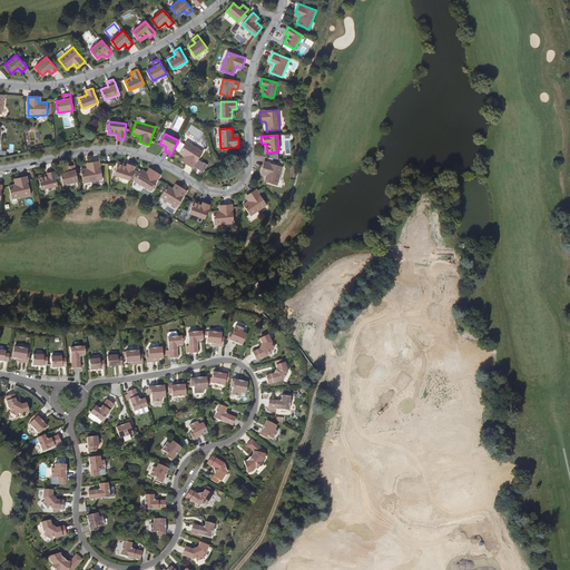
[(179,153),(185,156),(187,158),(185,163),(193,168),(203,153),(187,141),(179,153)]
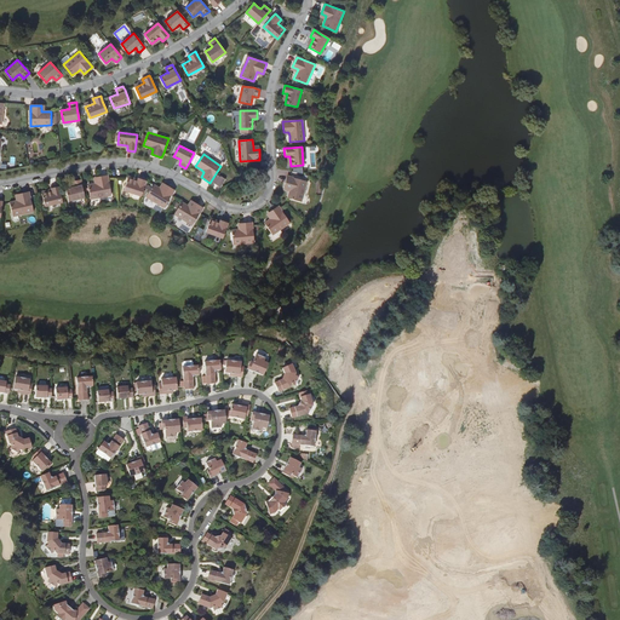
[(98,183),(95,184),(89,185),(91,199),(112,195),(108,176),(97,178),(98,183)]
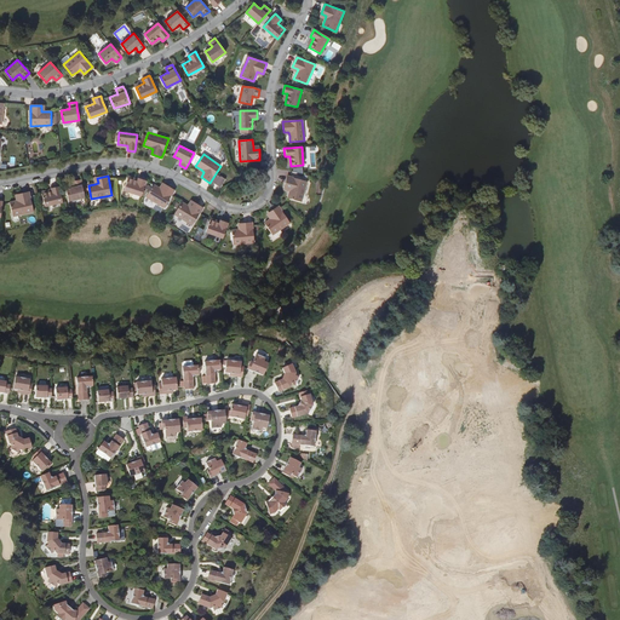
[(145,183),(147,179),(139,177),(138,179),(138,182),(128,178),(124,190),(141,196),(145,183)]
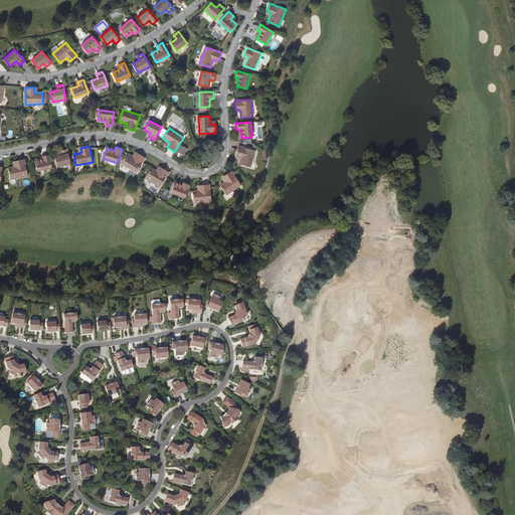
[(240,157),(240,159),(238,164),(249,168),(254,151),(238,147),(235,155),(240,157)]
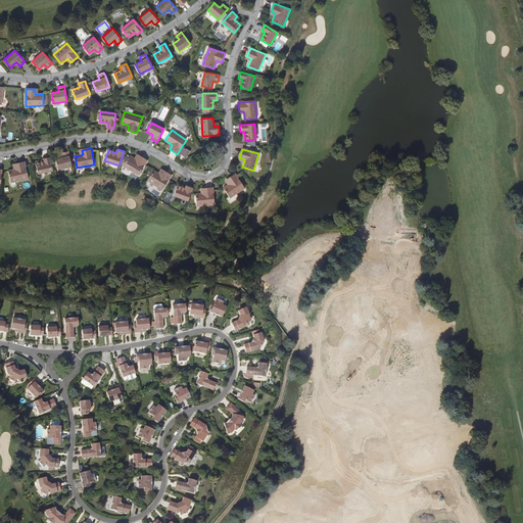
[(69,157),(67,152),(61,153),(61,154),(62,158),(60,158),(55,159),(57,170),(72,167),(69,157)]
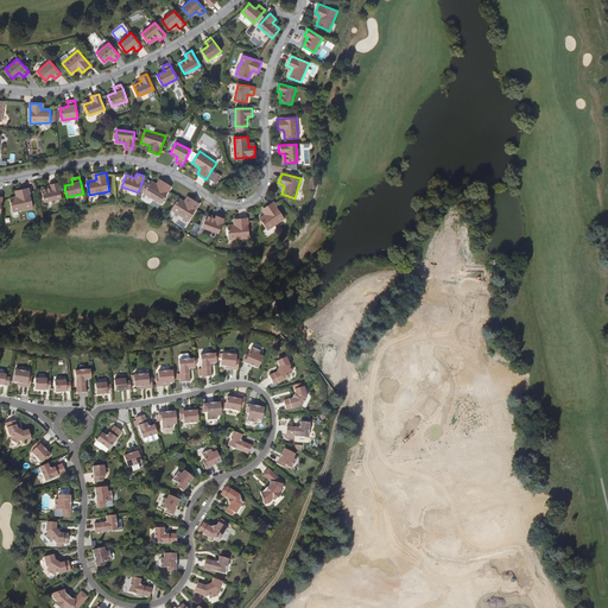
[(159,185),(157,184),(151,181),(144,192),(162,203),(171,187),(163,181),(159,185)]
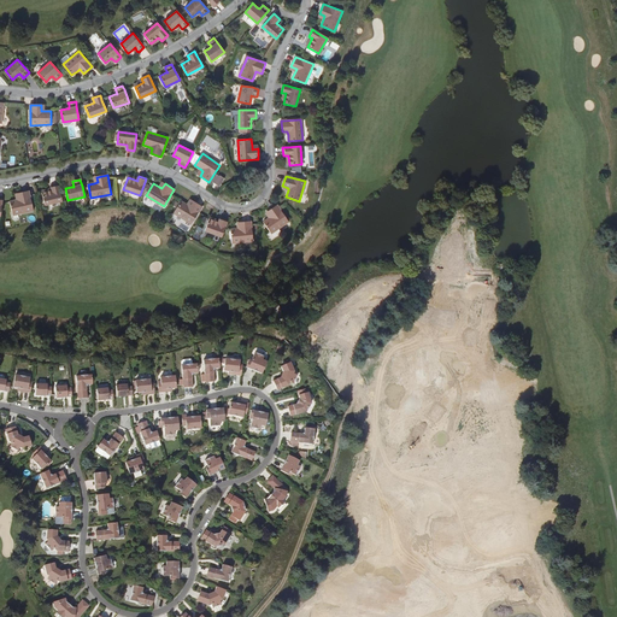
[(62,201),(58,184),(50,186),(51,188),(51,191),(41,193),(45,206),(62,201)]
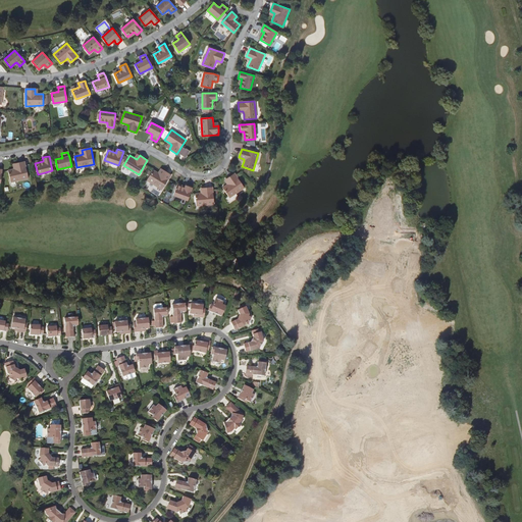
[(16,168),(13,169),(8,170),(11,181),(28,177),(24,161),(15,163),(16,168)]
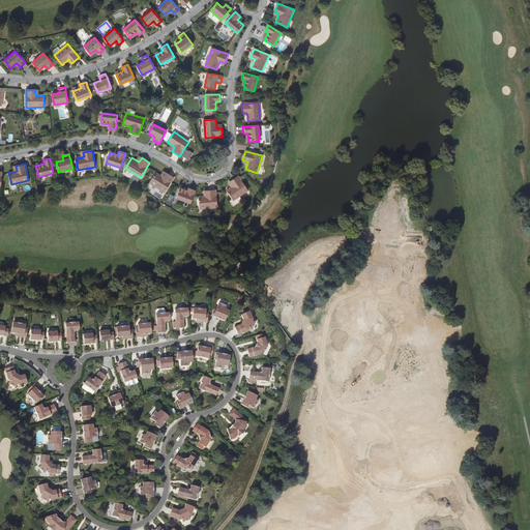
[(163,177),(160,175),(155,173),(149,182),(165,193),(174,178),(166,173),(163,177)]
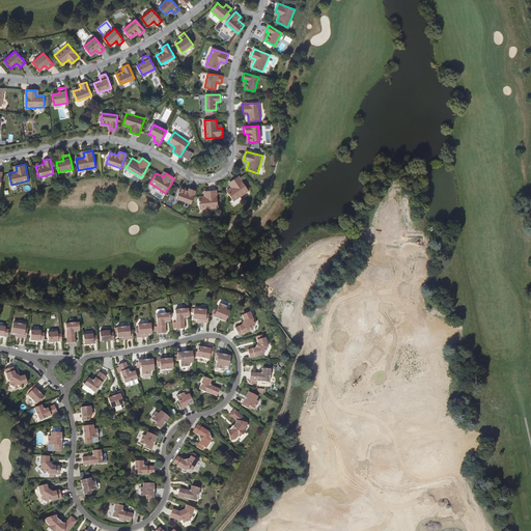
[(233,187),(231,188),(226,192),(233,201),(248,191),(239,176),(230,183),(233,187)]
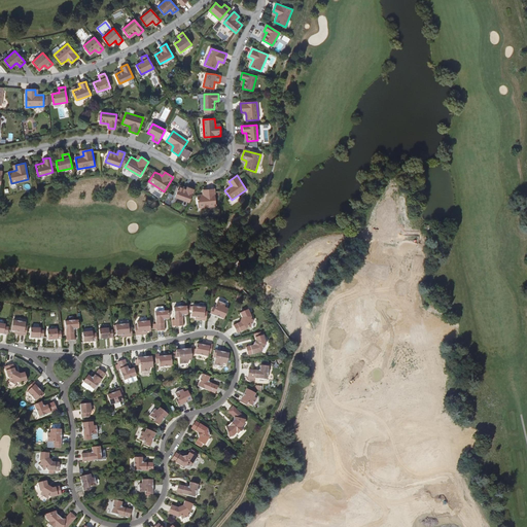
[(189,203),(195,188),(187,186),(187,188),(186,189),(178,187),(175,198),(189,203)]
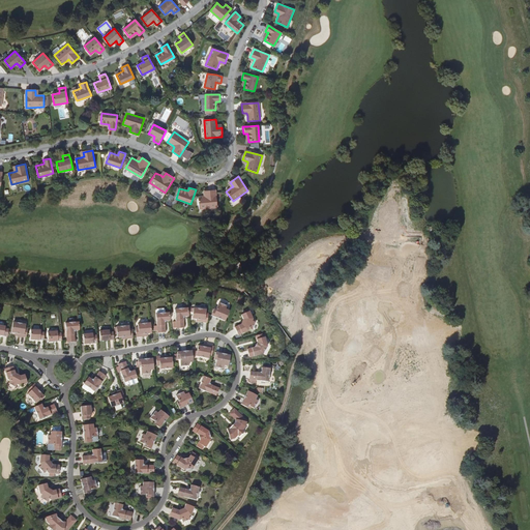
[(206,196),(204,197),(198,197),(199,209),(217,207),(215,190),(206,192),(206,196)]
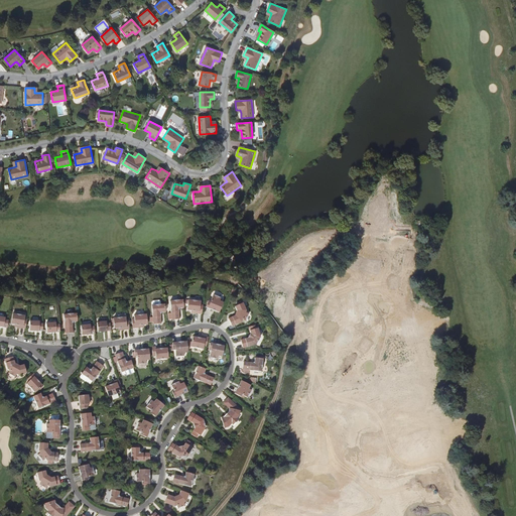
[(219,312),(223,302),(220,301),(221,297),(213,294),(211,300),(209,299),(206,306),(212,309),(213,307),(216,308),(215,310),(219,312)]
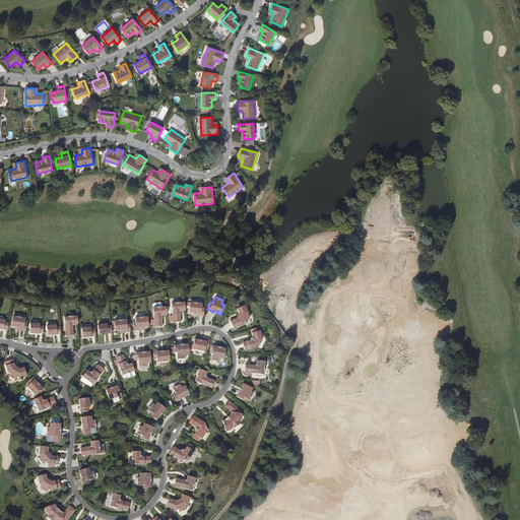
[(184,302),(172,304),(173,321),(181,321),(180,312),(182,310),(185,310),(184,302)]
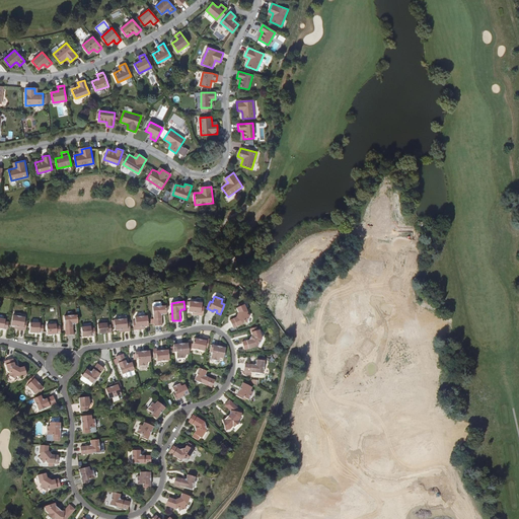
[(154,323),(154,325),(162,324),(161,315),(162,314),(166,313),(165,305),(161,306),(161,302),(153,303),(153,307),(152,307),(153,318),(151,318),(151,323),(154,323)]
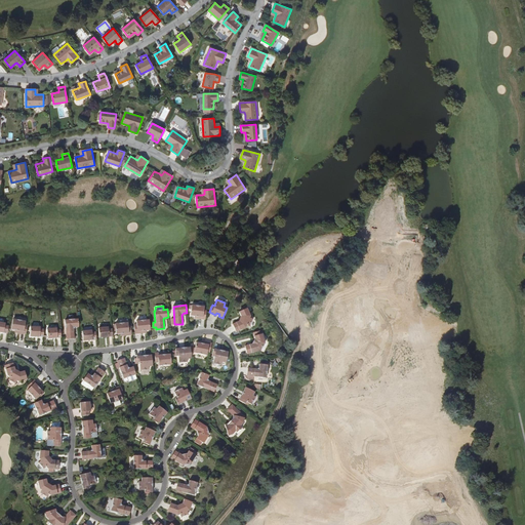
[(205,320),(206,311),(203,311),(204,307),(192,306),(191,316),(195,317),(198,317),(197,320),(205,320)]
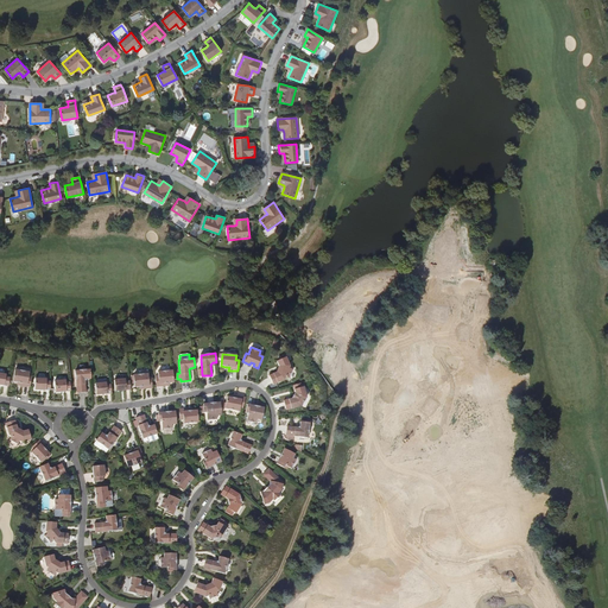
[(290,365),(286,356),(277,361),(280,367),(279,371),(270,375),(274,385),(286,379),(286,377),(290,378),(293,369),(290,367),(290,365)]
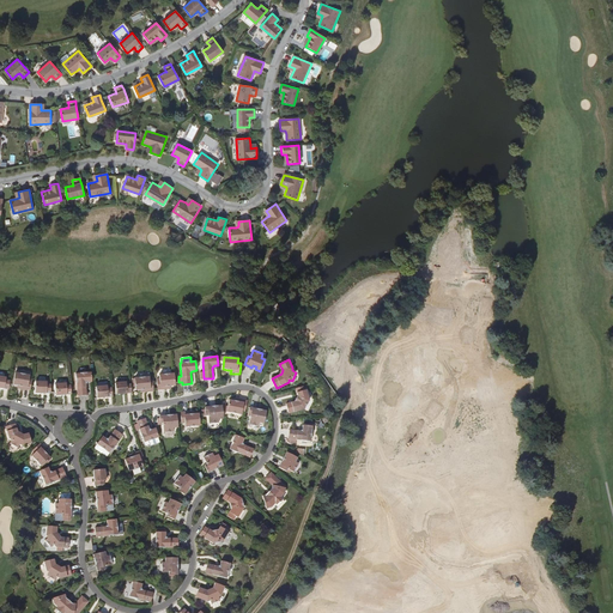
[(16,374),(13,386),(18,386),(22,387),(20,389),(30,392),(31,380),(29,380),(29,376),(16,374)]
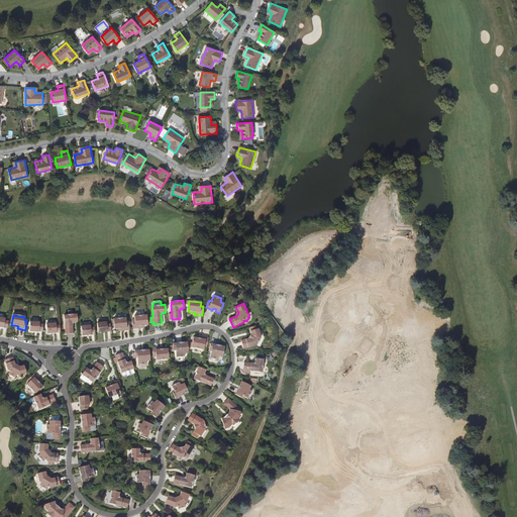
[(64,316),(65,334),(73,333),(72,324),(73,323),(77,323),(76,315),(64,316)]
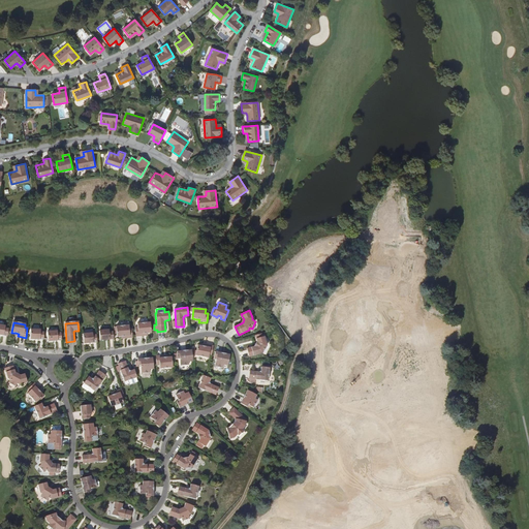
[(150,322),(137,323),(137,327),(135,327),(135,336),(144,336),(144,333),(147,333),(151,333),(150,322)]
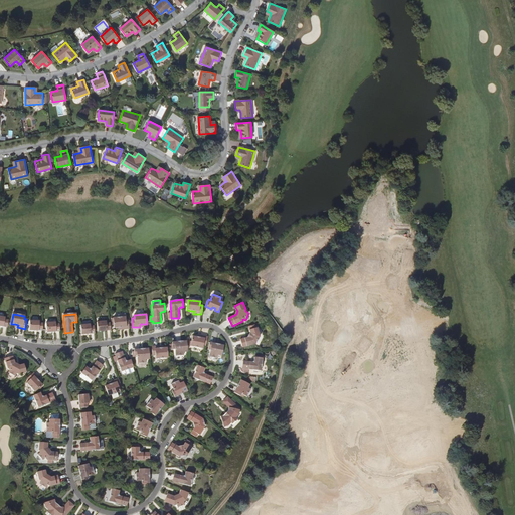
[(113,318),(111,318),(112,323),(114,323),(114,324),(114,327),(118,327),(121,327),(121,329),(129,328),(128,319),(125,320),(125,316),(113,317),(113,318)]
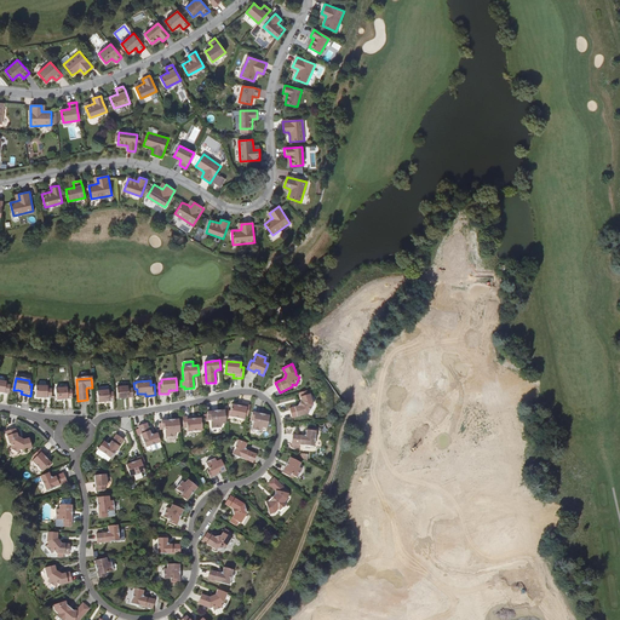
[(35,386),(35,397),(51,399),(51,389),(46,389),(46,386),(35,386)]
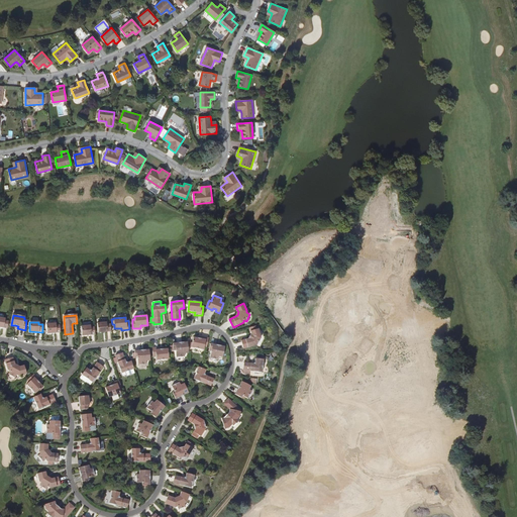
[(97,323),(98,333),(111,332),(110,324),(107,324),(106,322),(97,323)]
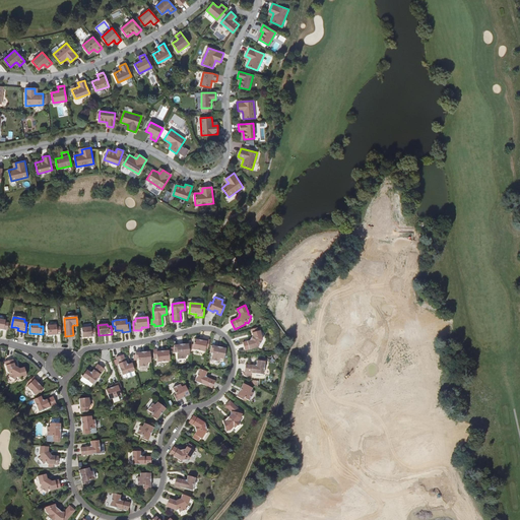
[(46,326),(47,335),(60,334),(59,327),(56,327),(55,325),(46,326)]
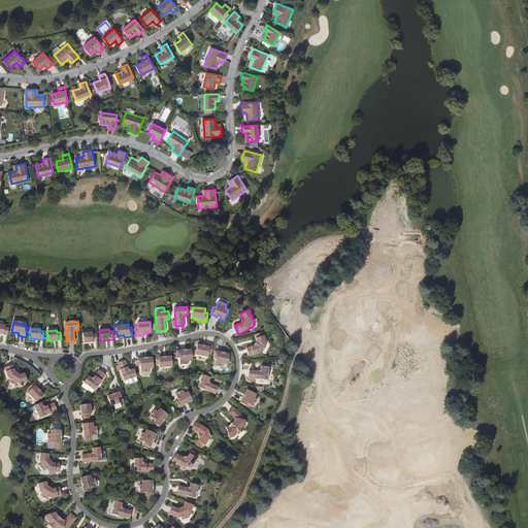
[(83,334),(84,343),(97,342),(96,334),(92,335),(92,333),(83,334)]
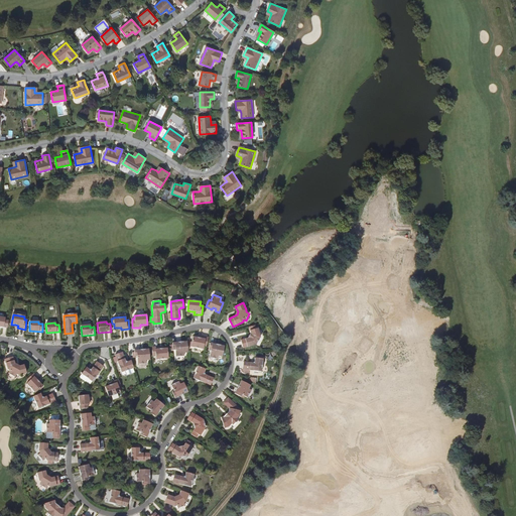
[(256,326),(250,328),(252,334),(249,338),(242,340),(244,348),(257,345),(261,338),(259,329),(257,330),(256,326)]
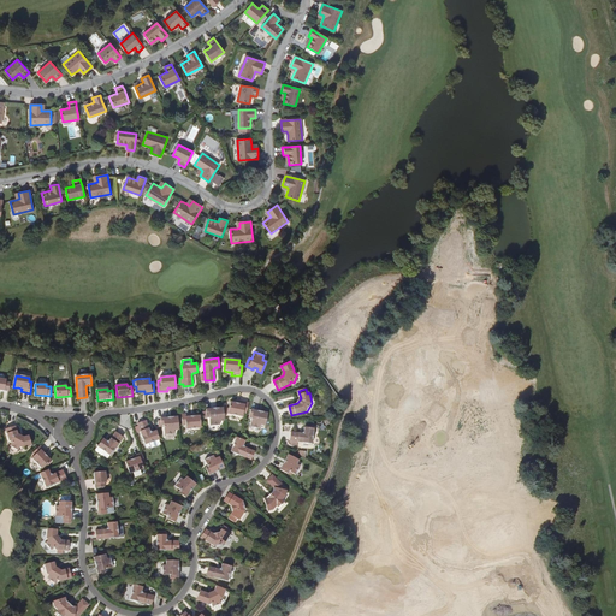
[(247,413),(249,402),(241,401),(240,403),(236,402),(231,402),(230,408),(229,413),(229,414),(242,416),(243,413),(247,413)]
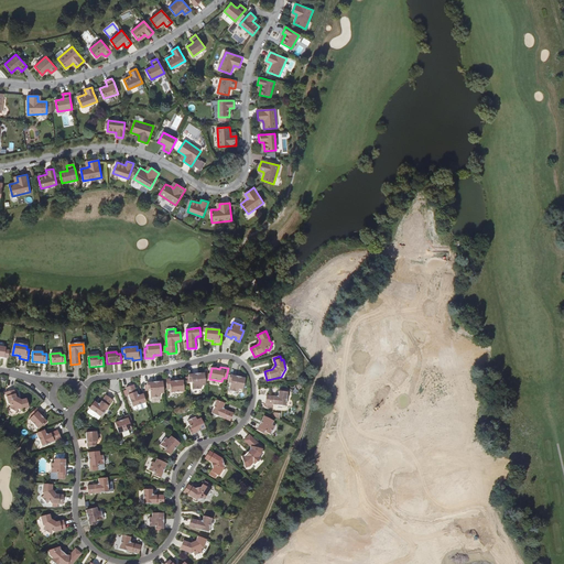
[(190,382),(192,382),(192,389),(201,388),(201,384),(205,384),(204,372),(199,373),(195,373),(188,375),(188,377),(186,377),(186,380),(190,380),(190,382)]
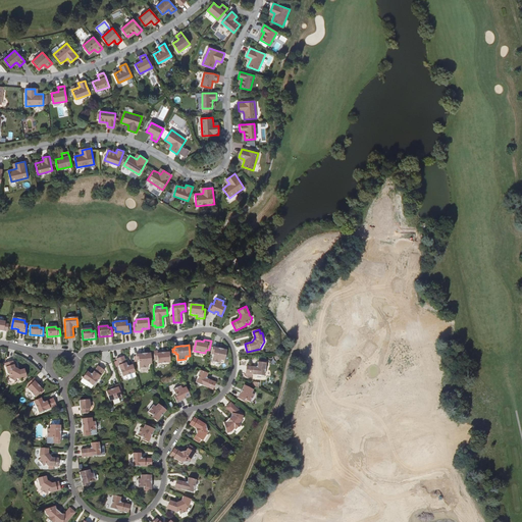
[(219,351),(219,349),(213,347),(211,355),(213,355),(212,361),(220,363),(220,360),(224,361),(226,350),(222,349),(222,351),(219,351)]
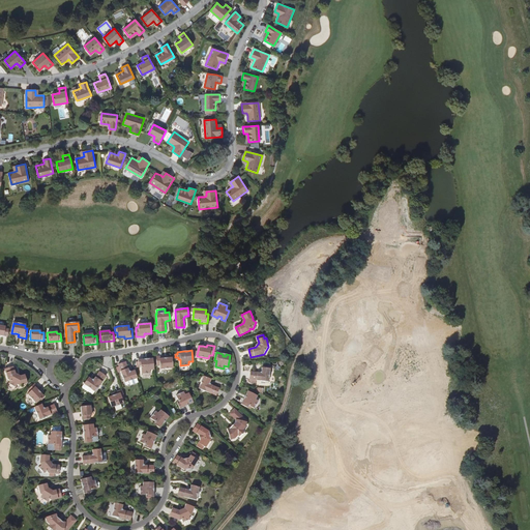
[(173,367),(172,357),(168,357),(165,358),(165,355),(156,356),(157,365),(159,365),(160,370),(173,367)]
